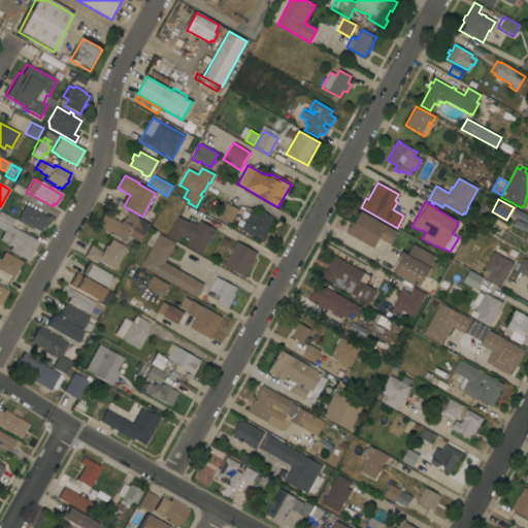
[(226,203),(237,209),(230,223),(218,217),(226,203)]
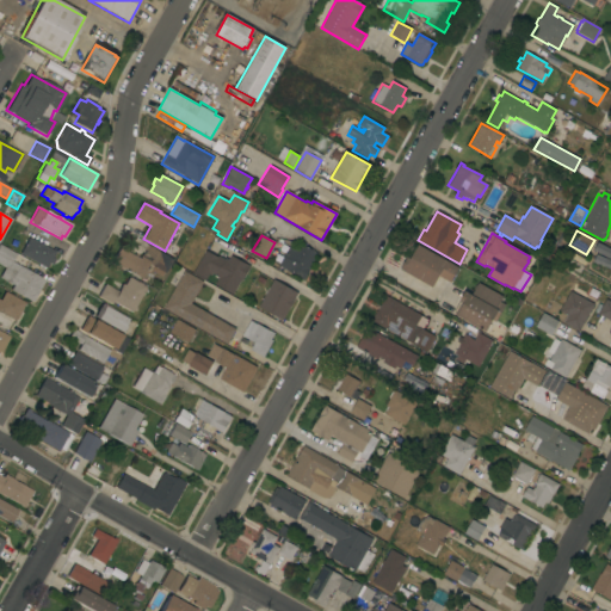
[(51,258),(55,260),(53,265),(49,263),(45,269),(19,254),(29,238),(42,245),(42,244),(44,245),(43,246),(55,252),(51,258)]
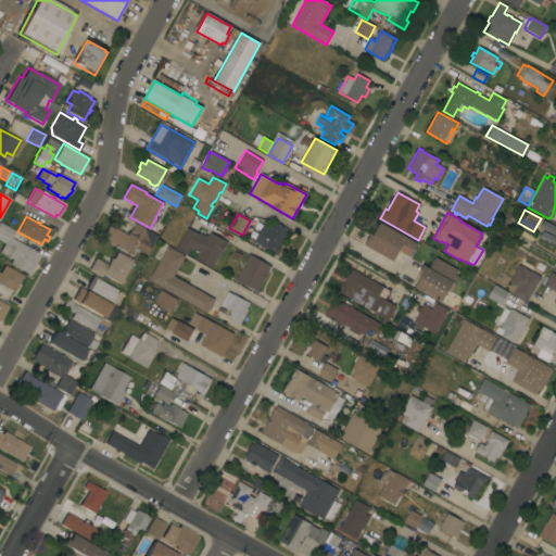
[(555,226),(555,235),(540,227),(543,219),(555,226)]
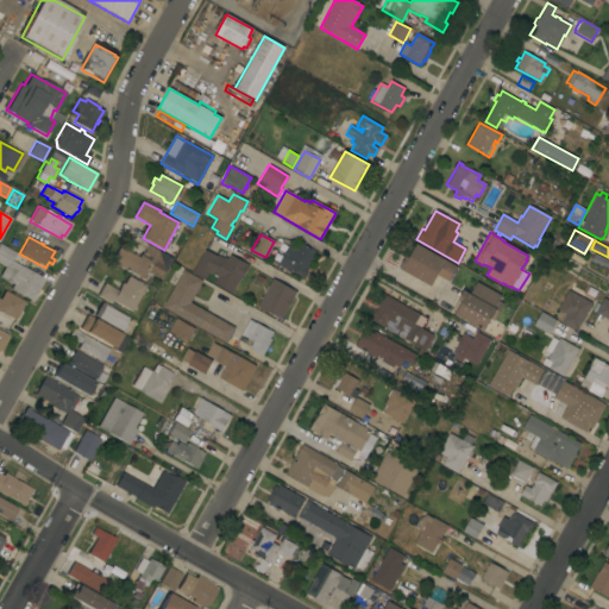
[(140,255),(146,244),(158,251),(173,258),(165,272),(163,271),(161,276),(150,270),(152,265),(149,264),(142,277),(124,269),(120,268),(121,267),(112,261),(119,248),(138,258),(140,255)]
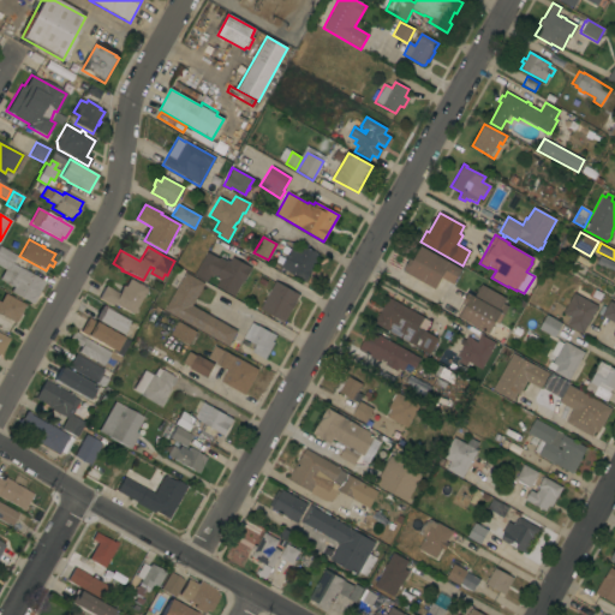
[(305,282),(288,273),(288,272),(280,268),(285,258),(279,256),(285,246),(291,249),(292,246),(300,251),(303,246),(320,256),(305,282)]
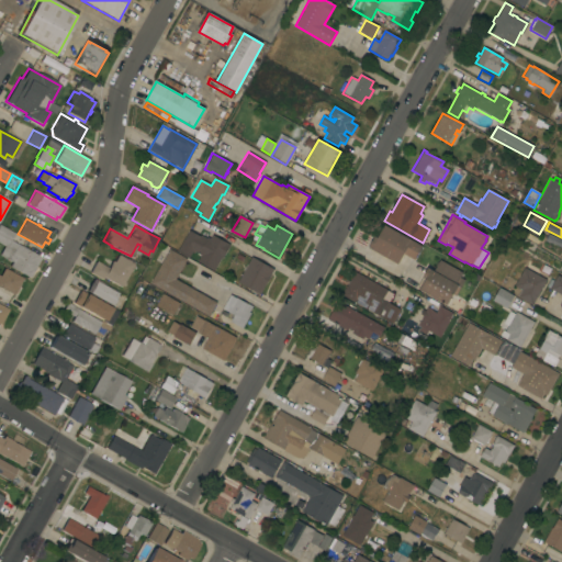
[(422,246),(414,260),(403,254),(396,265),(368,248),(374,236),(377,237),(384,225),(422,246)]
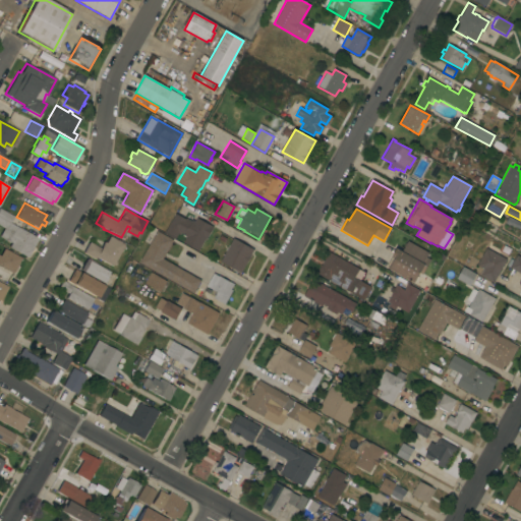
[(27,257),(8,247),(10,243),(0,237),(0,235),(4,228),(0,225),(0,210),(13,217),(9,224),(38,239),(27,257)]
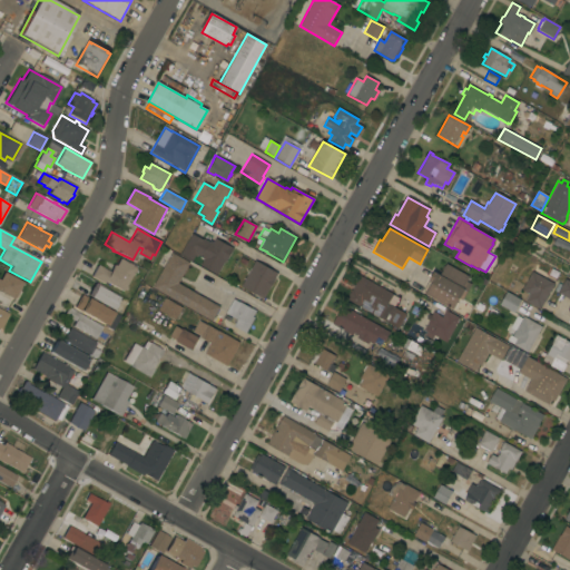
[(225,263),(224,262),(216,275),(199,265),(203,259),(199,257),(197,255),(196,256),(194,256),(192,262),(179,255),(192,234),(202,239),(203,238),(209,242),(209,241),(213,243),(215,238),(233,248),(225,263)]
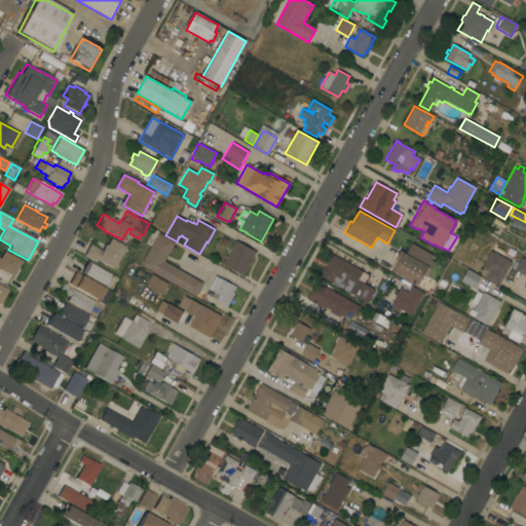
[(525,223),(525,231),(510,225),(513,218),(525,223)]
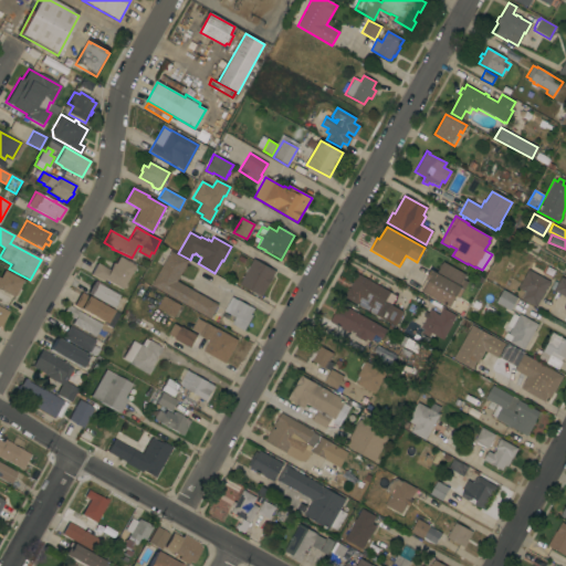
[(150,285),(170,251),(188,261),(177,281),(218,305),(210,320),(150,285)]
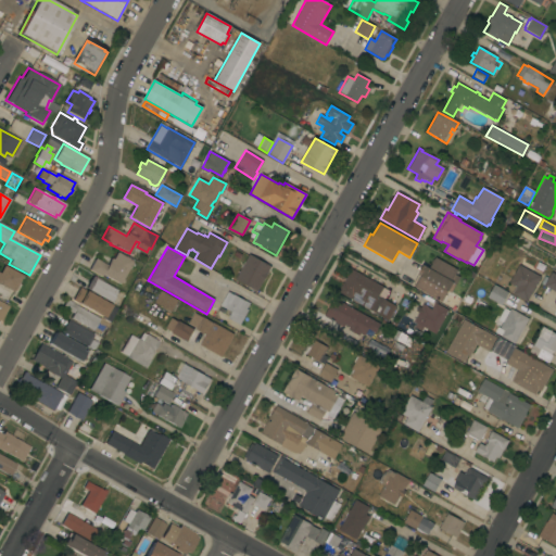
[(123,279),(124,280),(122,282),(121,282),(119,285),(102,275),(101,277),(88,270),(89,268),(88,268),(92,258),(95,260),(95,258),(106,265),(111,258),(112,260),(116,252),(125,257),(125,256),(129,258),(128,260),(133,262),(131,263),(133,264),(131,266),(130,266),(123,279)]
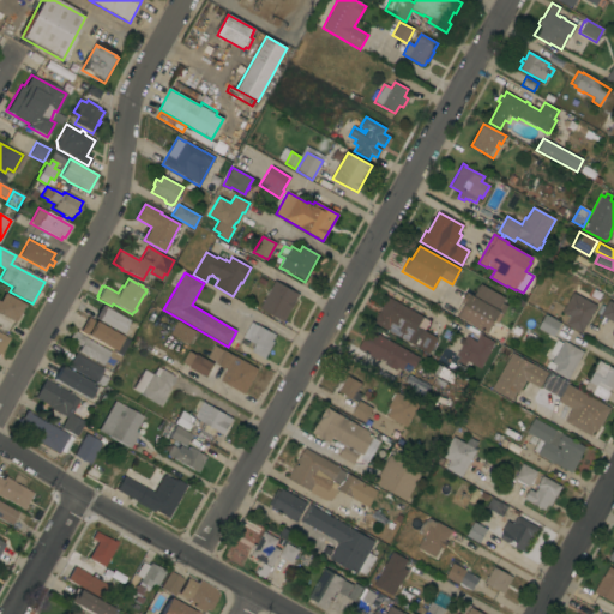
[(283,323),(259,308),(275,281),(299,295),(283,323)]
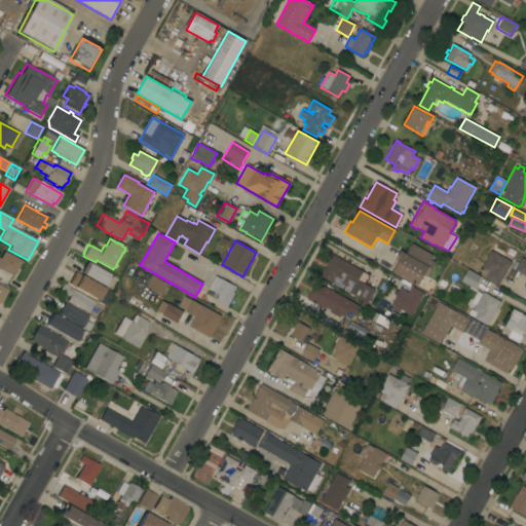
[(392,271),(392,270),(390,269),(396,260),(395,260),(400,251),(406,254),(408,250),(407,250),(409,246),(410,247),(412,243),(433,256),(429,260),(435,262),(425,277),(423,276),(417,286),(392,271)]
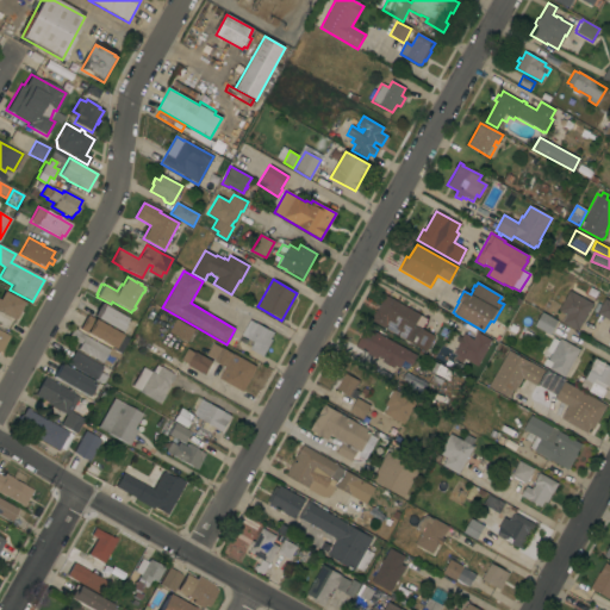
[(0,311),(0,298),(5,291),(25,303),(20,311),(19,313),(14,321),(0,311)]
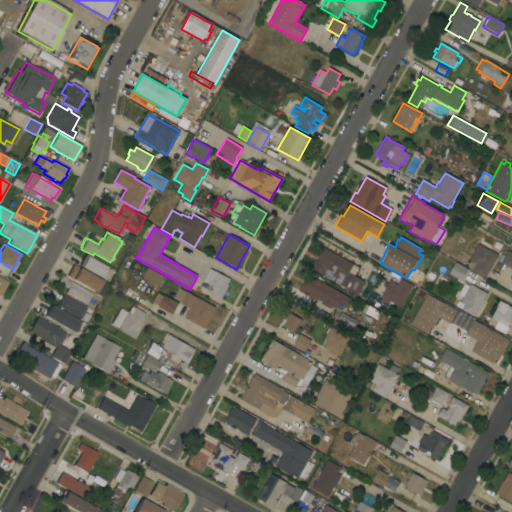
[(485,278),(471,270),(475,264),(468,260),(477,244),(497,255),(485,278)]
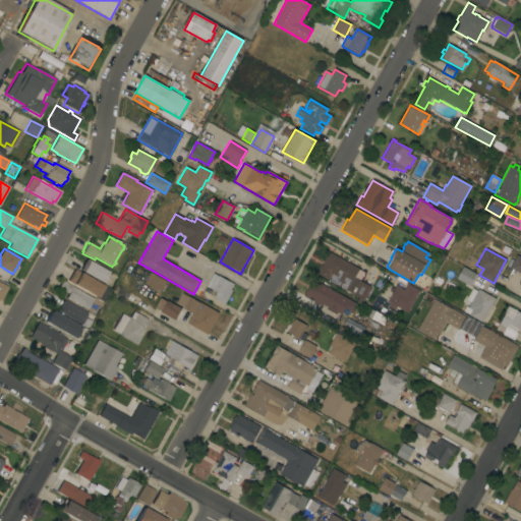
[(316,274),(329,252),(358,269),(358,270),(359,271),(357,274),(356,274),(354,278),(371,287),(363,300),(316,274)]
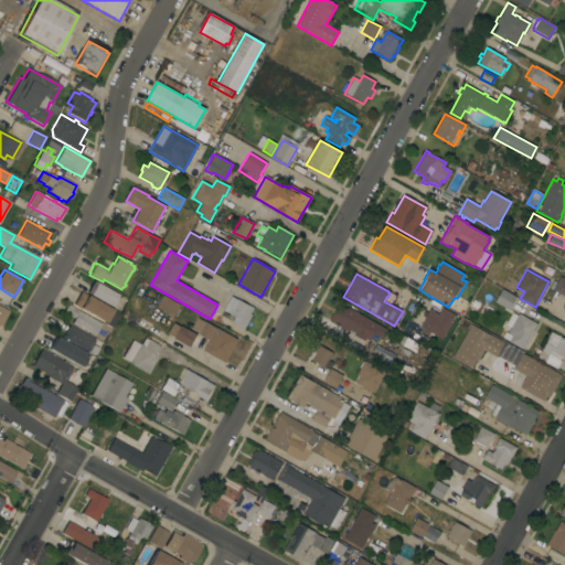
[(561,277),(564,279),(564,297),(553,290),(561,277)]
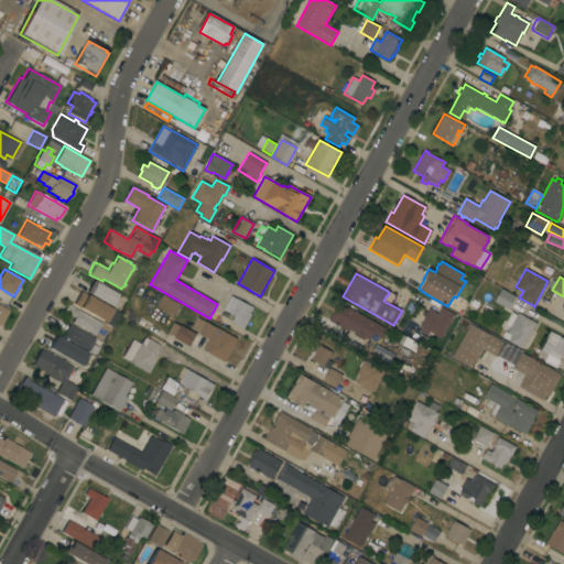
[(116,301),(118,302),(116,305),(115,305),(114,306),(112,306),(112,307),(89,294),(96,282),(119,295),(116,301)]
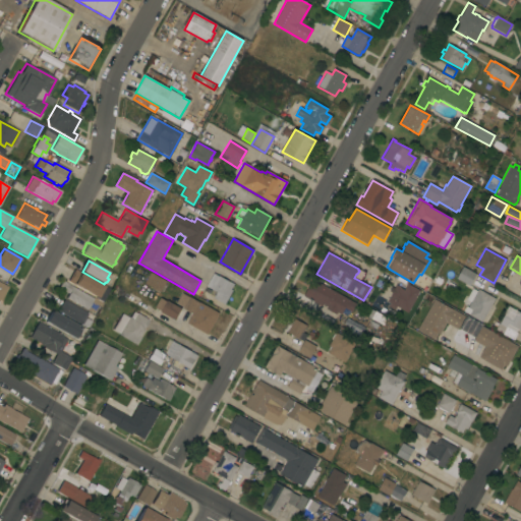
[(464,283),(463,285),(457,282),(458,280),(456,279),(463,267),(476,275),(469,286),(464,283)]
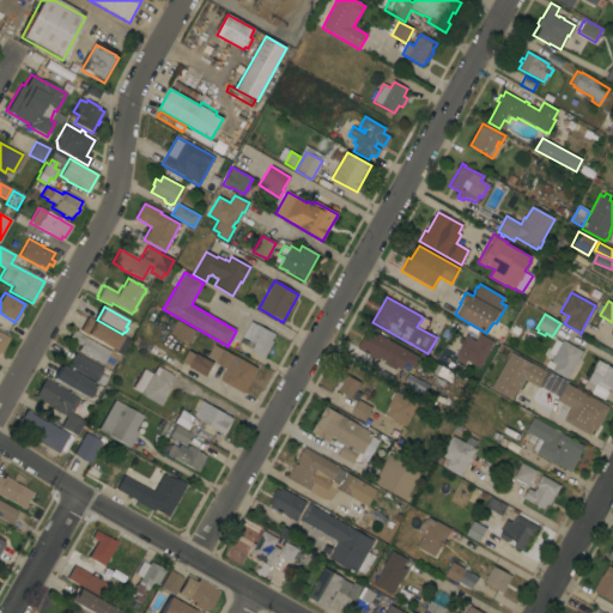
[(129,340),(121,356),(113,351),(114,351),(79,332),(87,317),(129,340)]
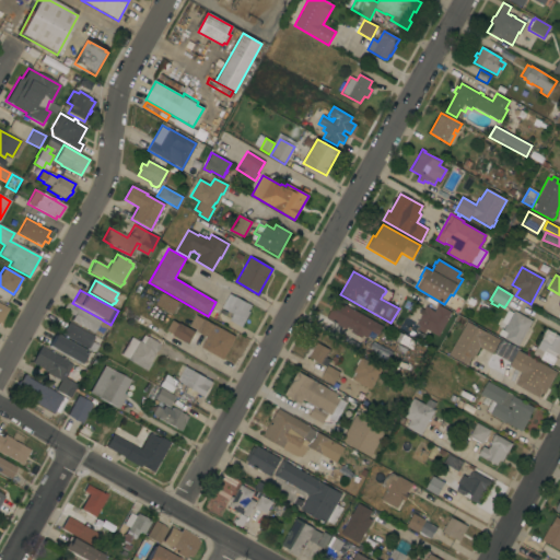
[(154,304),(162,292),(178,302),(171,315),(154,304)]
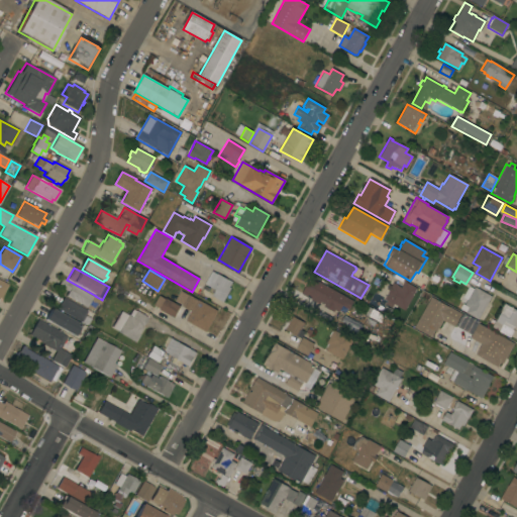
[(229,288),(230,288),(222,302),(211,296),(214,290),(204,285),(211,271),(232,282),(229,288)]
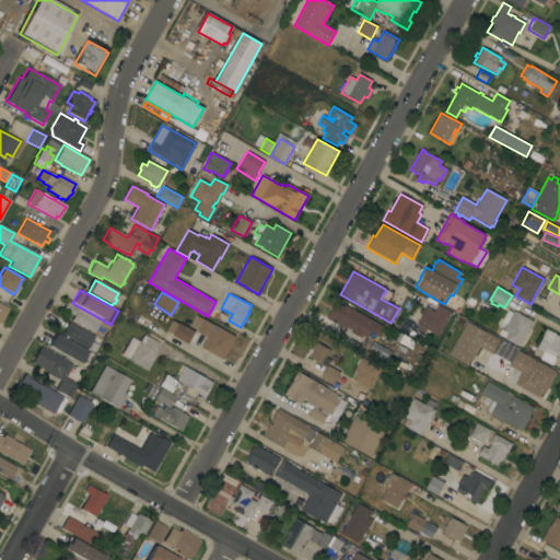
[(101,319),(111,326),(108,330),(104,328),(100,336),(93,333),(93,334),(70,321),(73,316),(61,310),(66,302),(100,321),(101,319)]
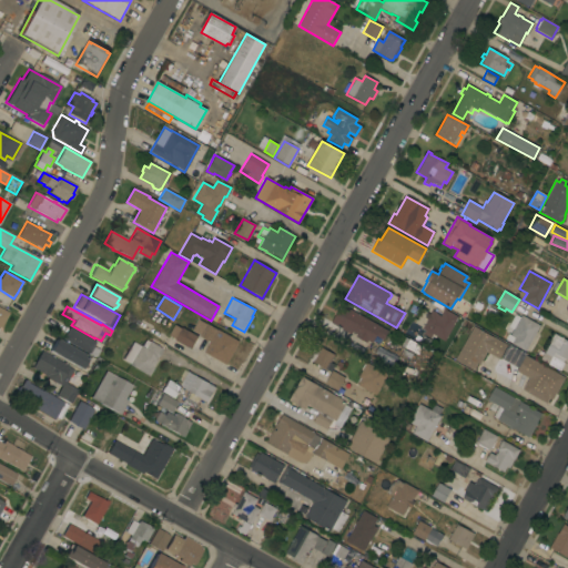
[(388,331),(383,341),(383,340),(379,344),(373,341),(372,343),(367,341),(366,343),(355,336),(356,334),(352,332),(351,334),(331,323),(337,311),(341,312),(344,306),(388,331)]
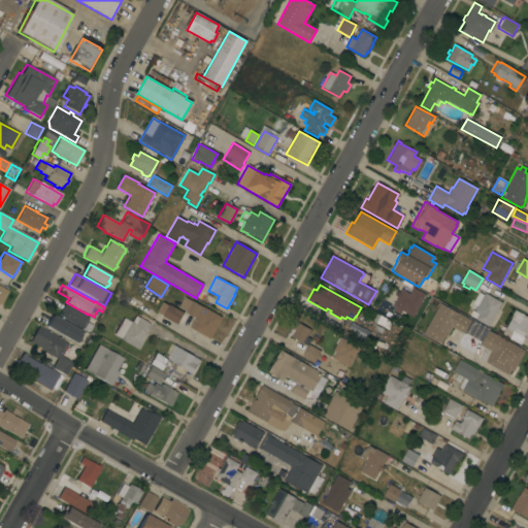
[(0,305),(0,286),(8,291),(0,305)]
